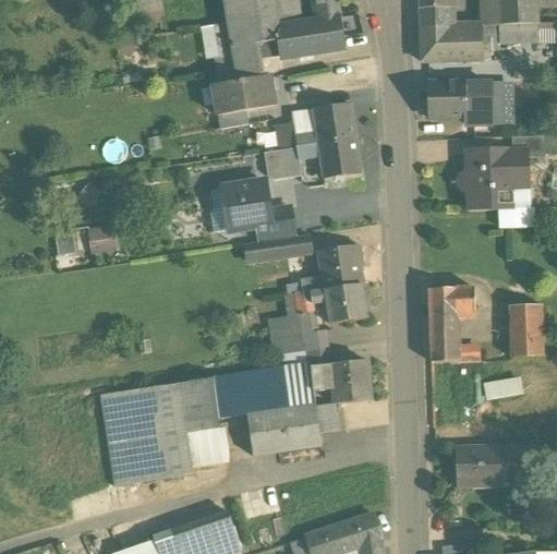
[(124,0),(126,11),(158,7),(157,0),(124,0)]
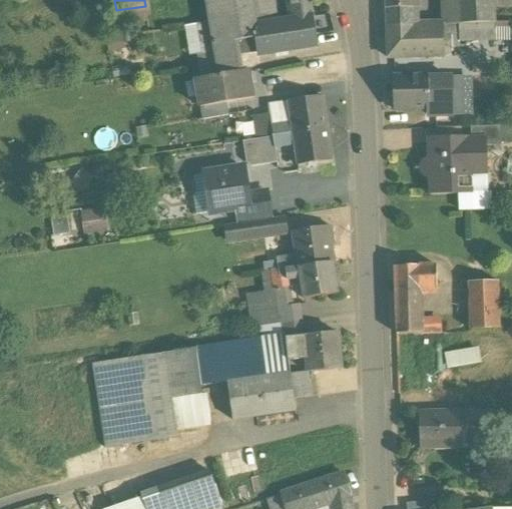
[(208,0),(211,17),(253,11),(251,0),(208,0)]
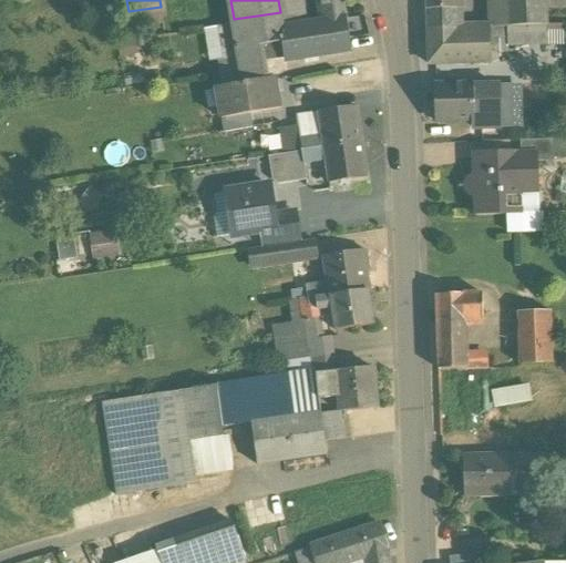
[(341,0),(322,3),(323,19),(343,17),(341,0)]
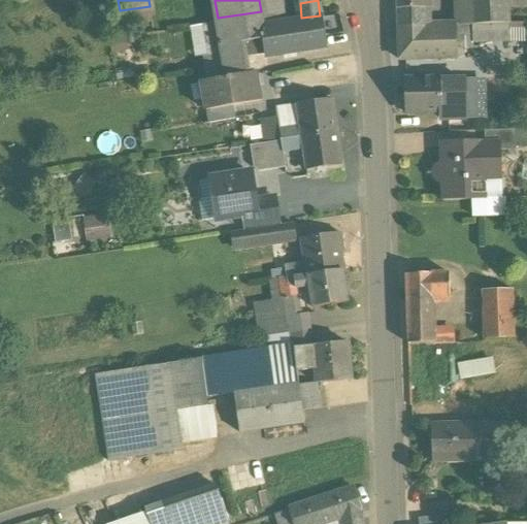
[(395,0),(396,24),(425,23),(424,0),(395,0)]
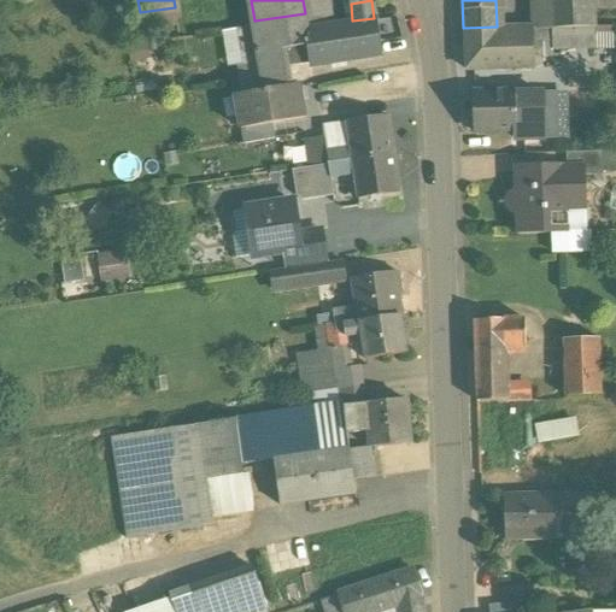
[(550,0),(550,4),(568,3),(569,24),(592,24),(591,0),(550,0)]
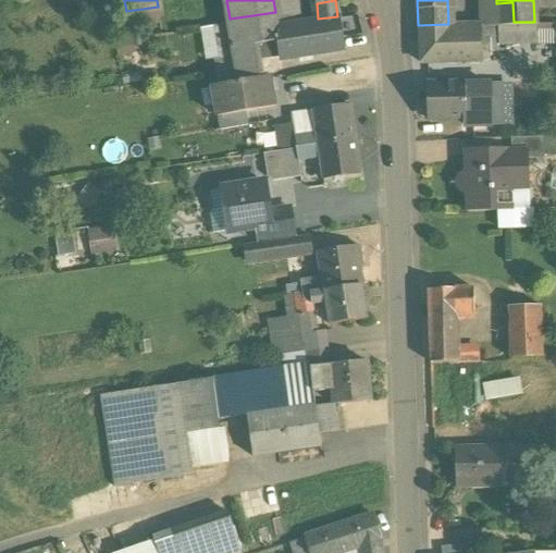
[(513,2),(496,3),(496,23),(514,22),(513,2)]
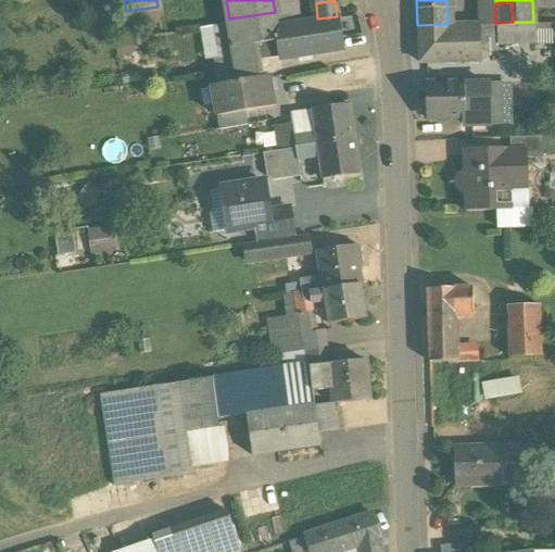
[(275,12),(229,19),(234,42),(256,39),(277,36),(276,25),(277,25),(275,12)]
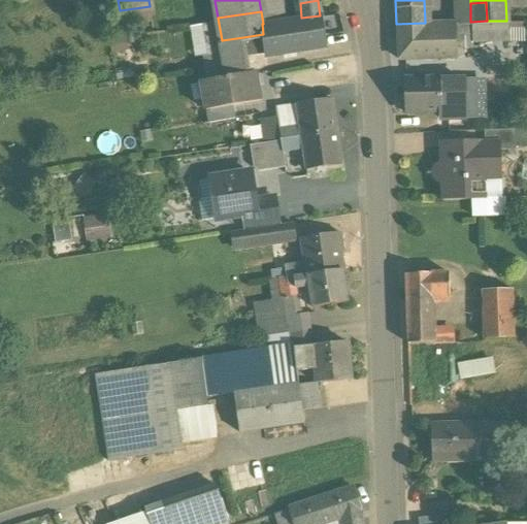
[(263,24),(262,24),(263,34),(266,53),(283,51),(283,53),(295,51),(295,48),(324,44),(320,15),(301,18),(263,24)]
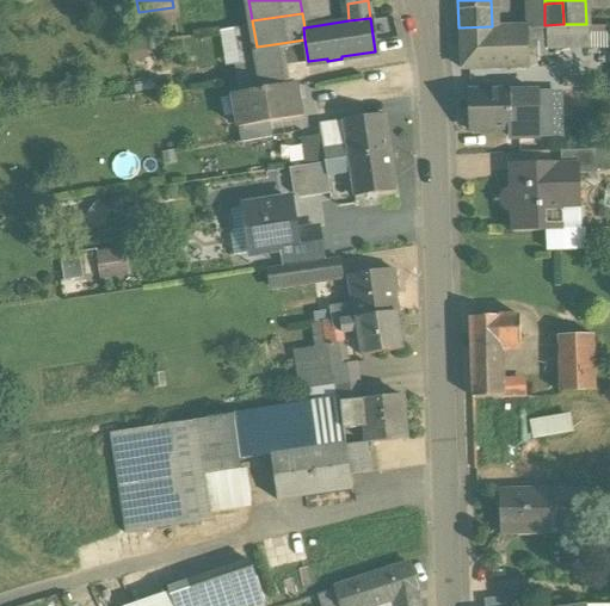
[(252,20),(234,24),(241,72),(258,70),(257,47),(252,20)]
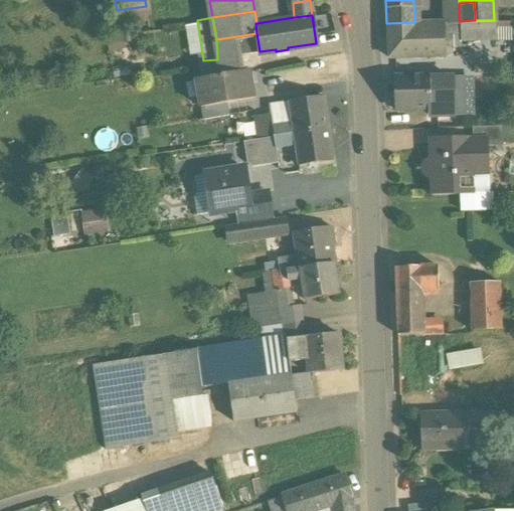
[(459,21),(444,21),(445,40),(494,37),(494,20),(475,20),(459,21)]
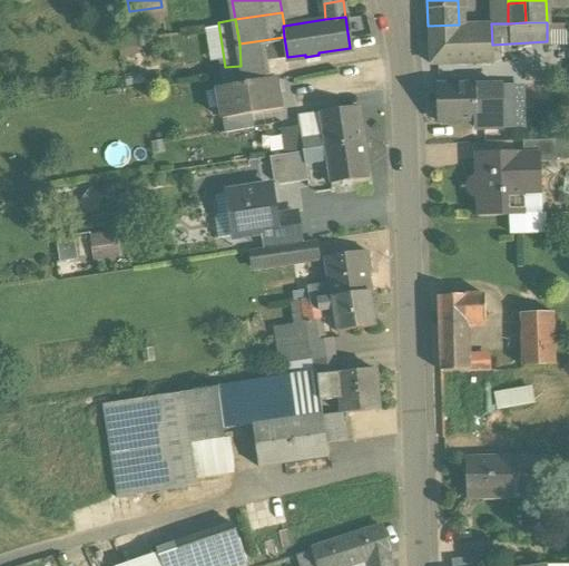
[(459,25),(428,26),(429,61),(492,58),(492,45),(491,23),(459,25)]
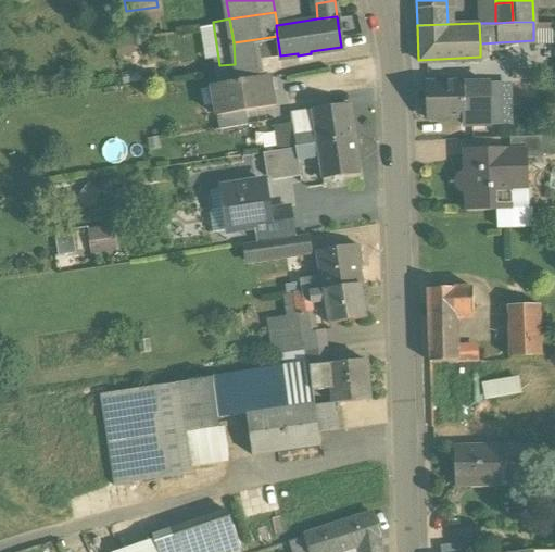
[(256,39),(234,42),(235,64),(237,78),(262,74),(256,39)]
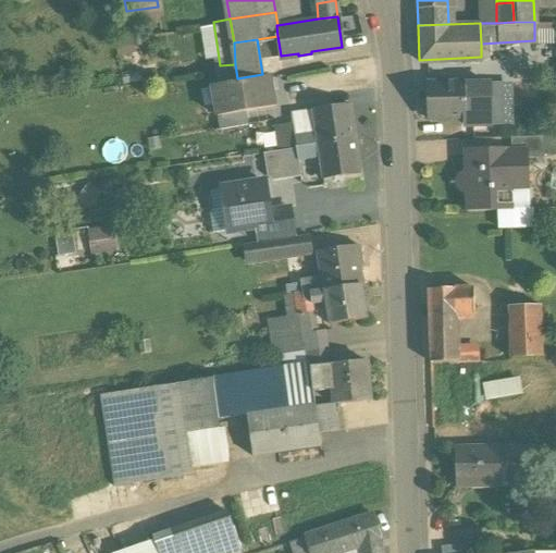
[(220,65),(217,66),(219,82),(237,78),(235,64),(220,65)]
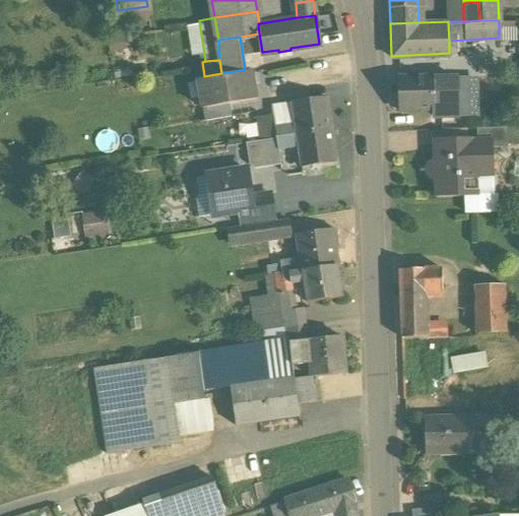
[(204,76),(198,77),(202,106),(229,102),(255,97),(251,68),(221,73),(204,76)]
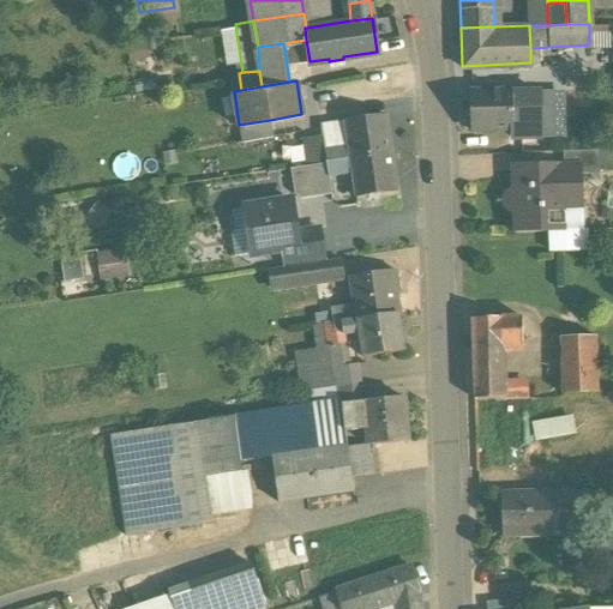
[(511,89),(470,90),(470,128),(511,127),(512,127),(511,91),(511,89)]
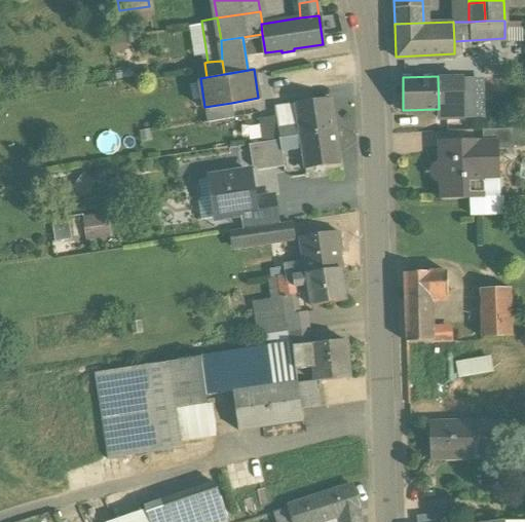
[(461,77),(438,78),(439,109),(438,109),(439,115),(462,115),(461,77)]
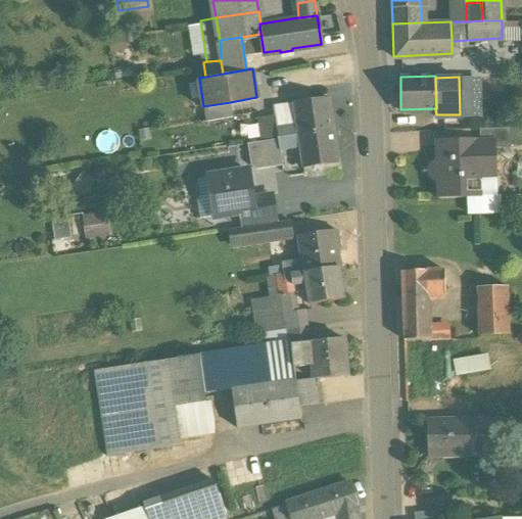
[(459,77),(460,114),(479,113),(478,77),(459,77)]
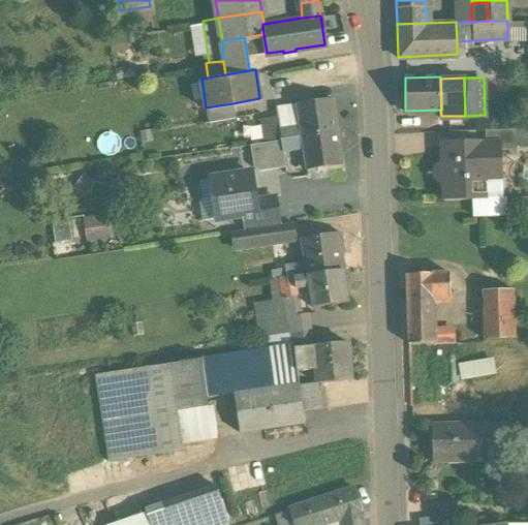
[(332,98),(296,102),(300,124),(301,135),(336,130),(332,98)]
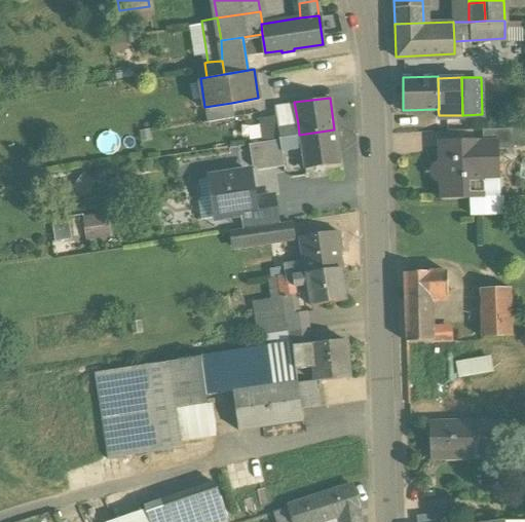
[(294,102),(274,105),(275,114),(277,126),(298,123),(294,102)]
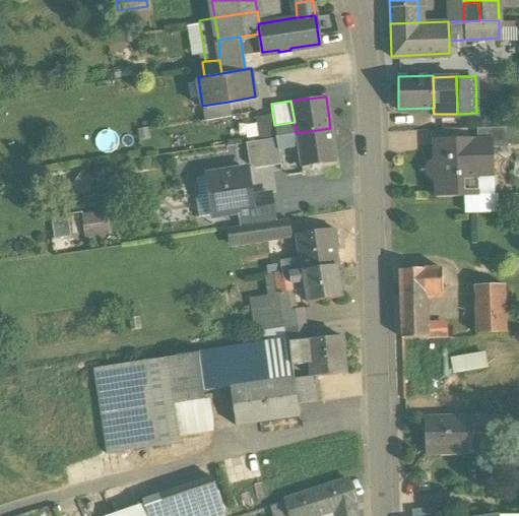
[(229,102),(202,106),(204,119),(231,114),(229,102)]
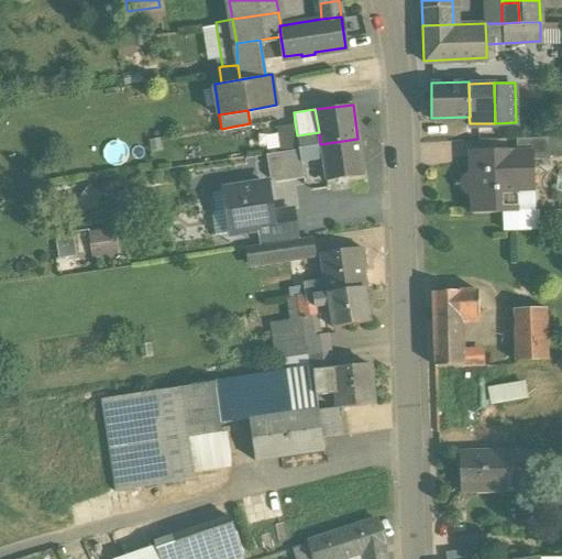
[(295,122),(277,124),(277,125),(282,150),(298,148),(297,135),(295,122)]
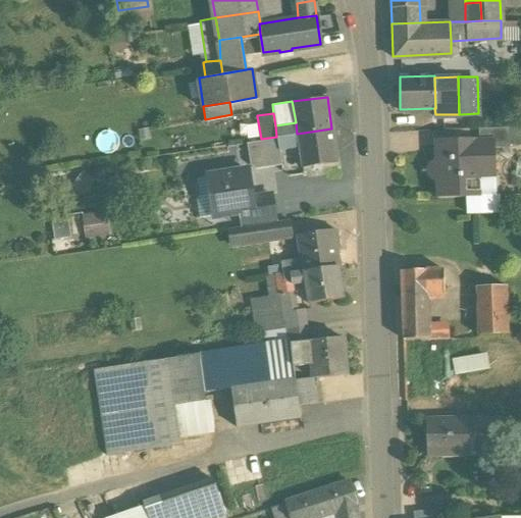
[(257,116),(243,118),(246,141),(261,139),(257,116)]
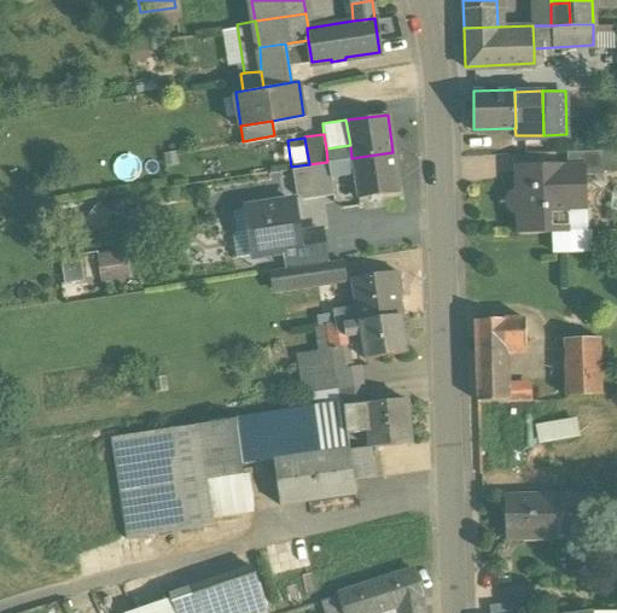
[(350,145),(326,149),(327,162),(351,158),(350,145)]
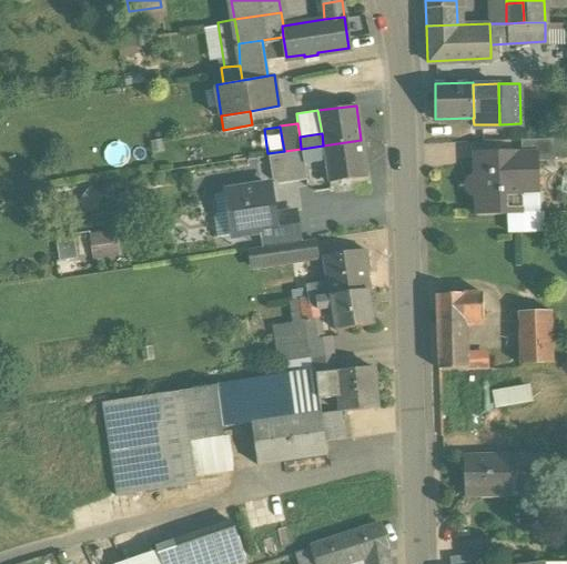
[(566,137),(556,138),(557,152),(566,151),(566,137)]
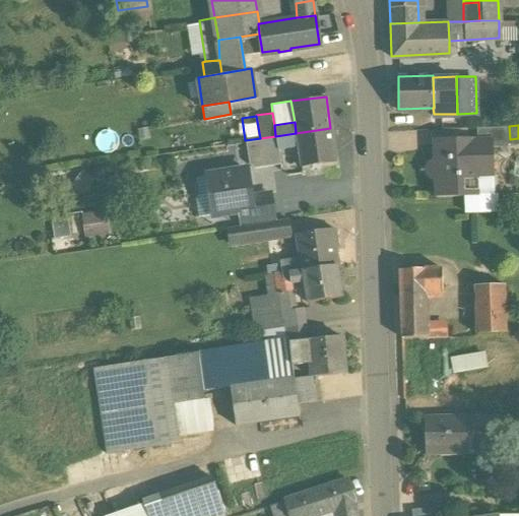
[(506,126),(479,126),(480,138),(489,137),(489,145),(507,144),(506,126)]
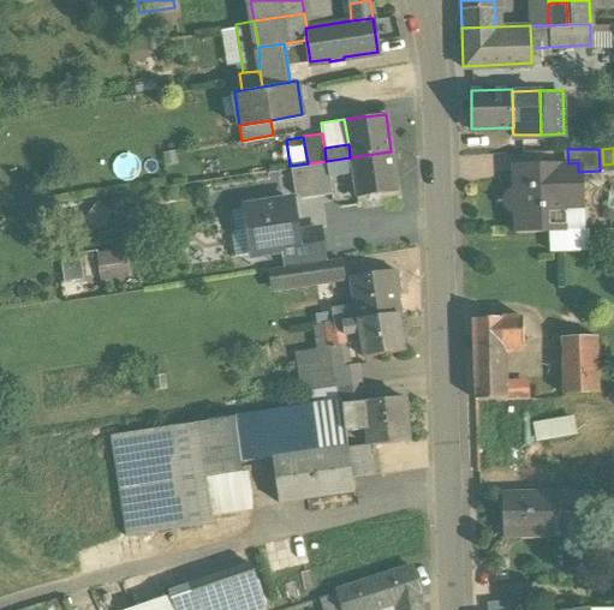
[(391,151),(350,157),(352,169),(356,195),(397,189),(391,151)]
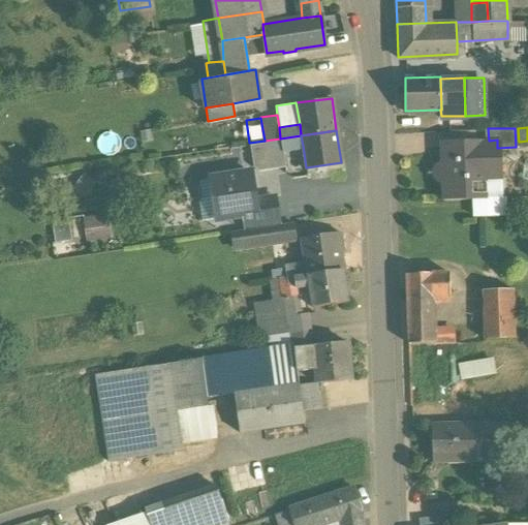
[(301,135),(280,139),(282,150),(303,146),(301,135)]
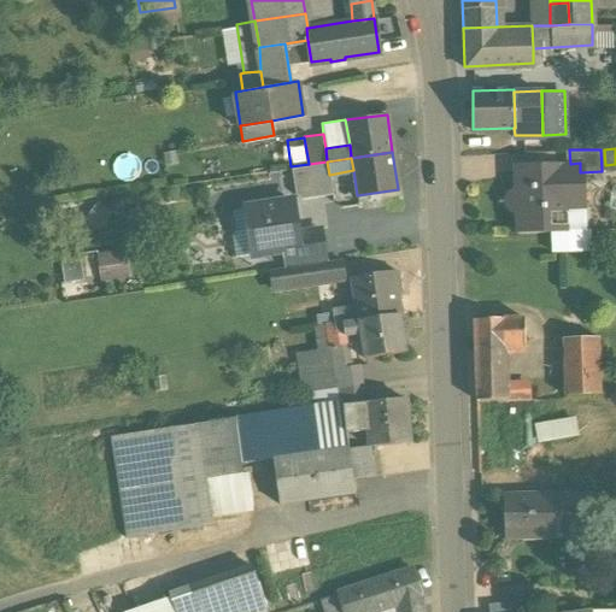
[(327,162),(309,164),(310,177),(329,175),(327,162)]
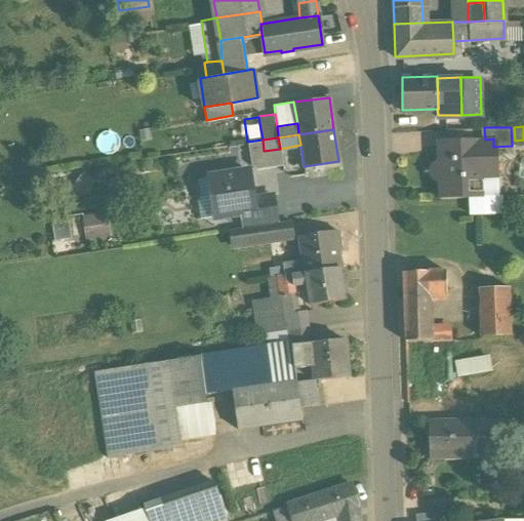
[(485,139),(435,141),(435,143),(438,143),(439,160),(435,161),(432,163),(430,166),(430,169),(430,173),(432,176),(435,178),(439,178),(440,197),(469,196),(476,195),(476,173),(492,173),(492,175),(494,175),(493,147),(493,138),(485,139)]
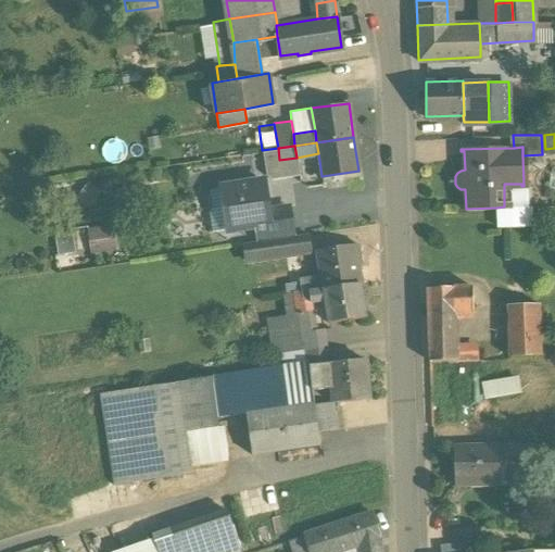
[(263,179),(221,186),(227,228),(255,224),(265,222),(263,209),(261,198),(265,191),(263,179)]
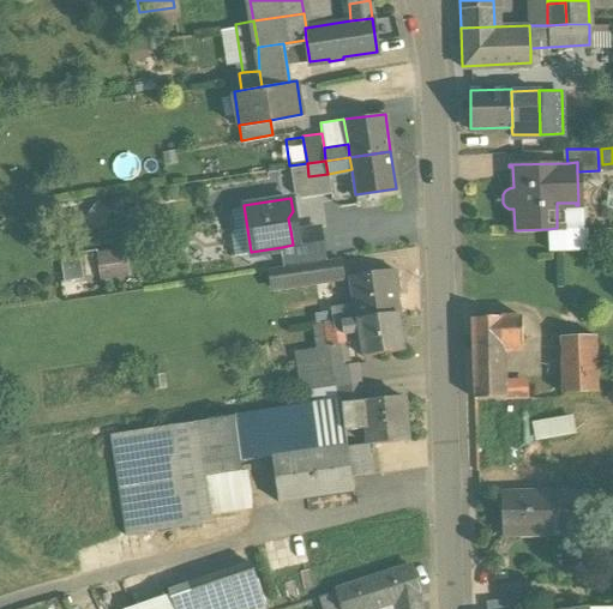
[(318,227),(290,230),(293,245),(282,247),(284,265),(323,259),(318,227)]
